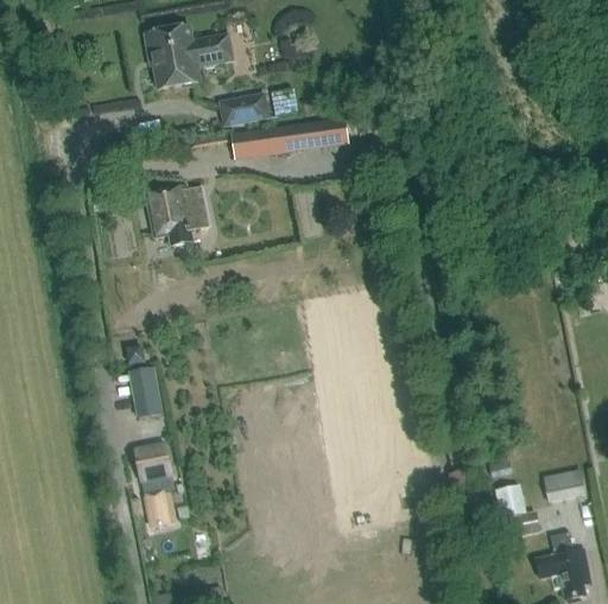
[(146,58),(151,57),(152,57),(154,67),(152,68),(157,90),(198,82),(195,67),(201,65),(204,68),(211,67),(214,63),(219,62),(235,58),(229,33),(214,37),(190,42),(187,26),(141,36),(146,58)]
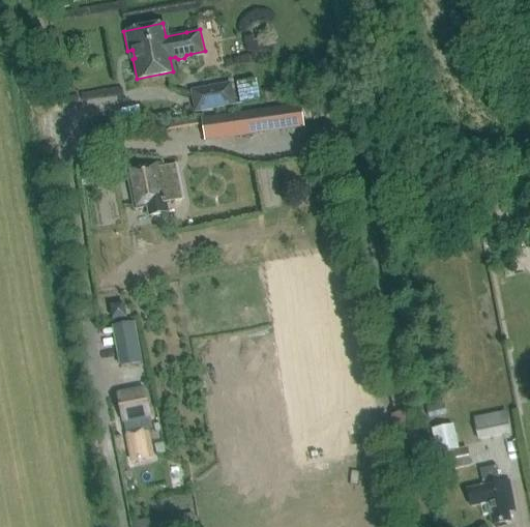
[(260,96),(257,77),(236,81),(239,99),(260,96)]
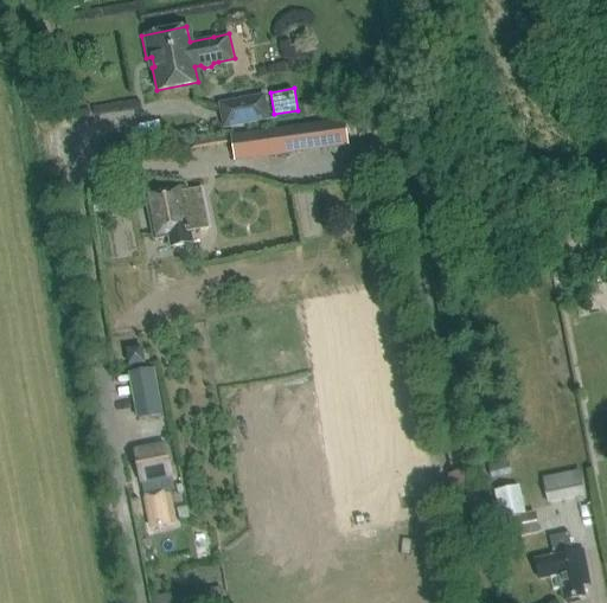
[(218,102),(223,126),(267,116),(262,92),(218,102)]
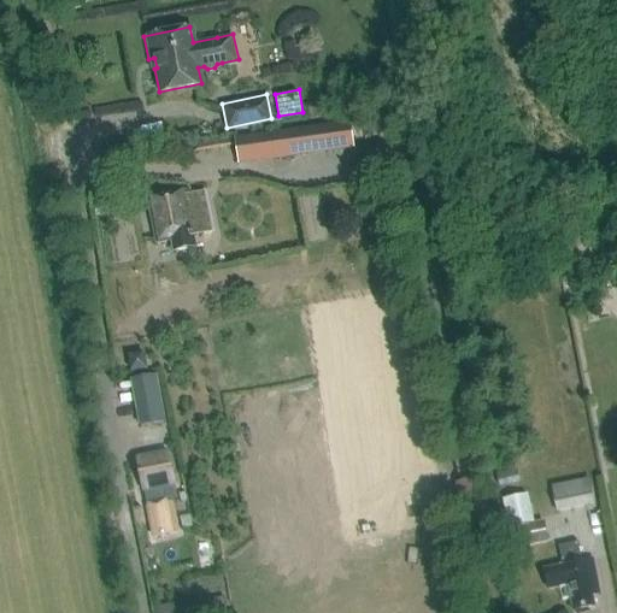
[(350,119),(316,124),(319,151),(353,146),(350,119)]
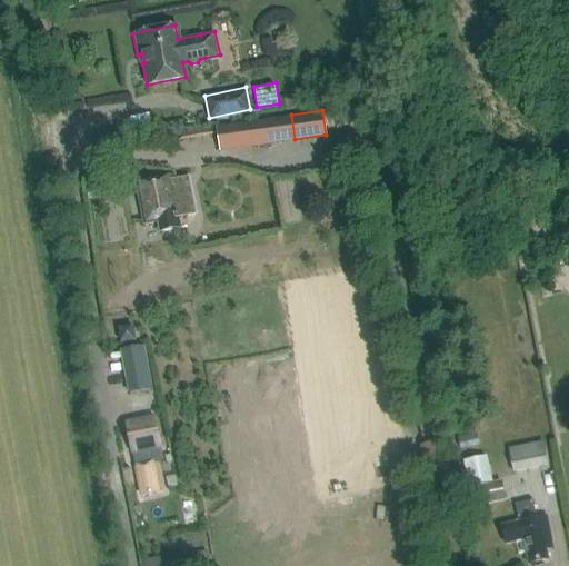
[(262,118),(216,125),(219,149),(266,142),(262,118)]
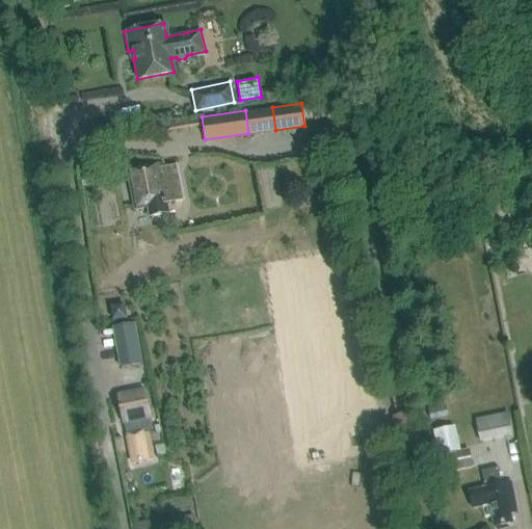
[(94,163),(89,161),(85,163),(83,167),(84,172),(88,174),(92,172),(96,167),(94,163)]
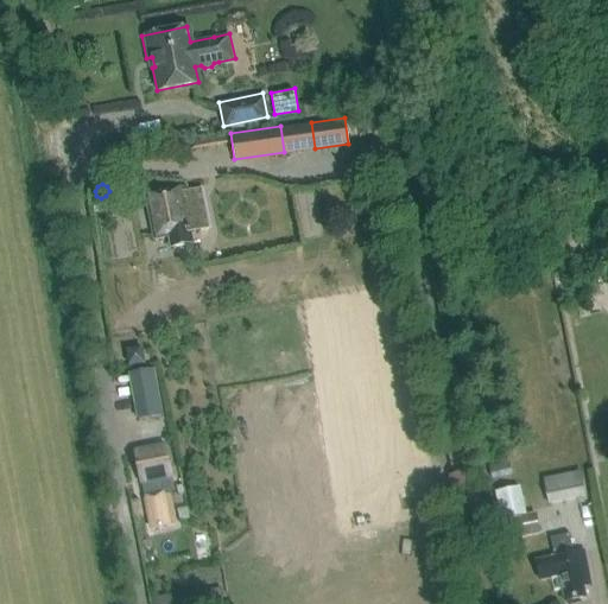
[(187,186),(151,194),(146,195),(156,239),(171,235),(173,247),(195,241),(189,215),(194,214),(187,186)]
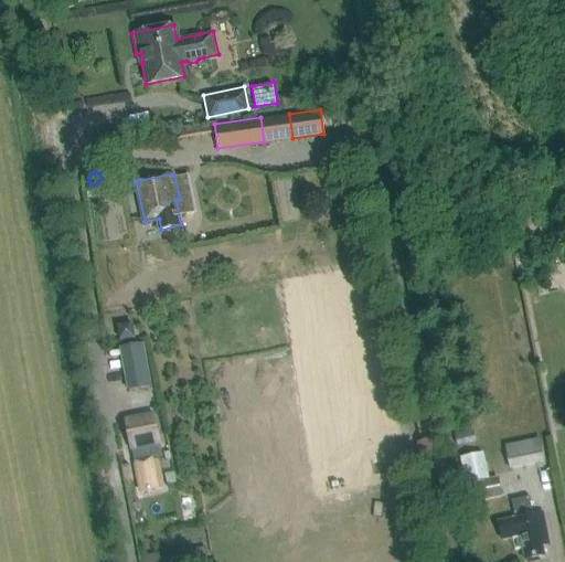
[(558,272),(555,255),(542,257),(545,274),(558,272)]
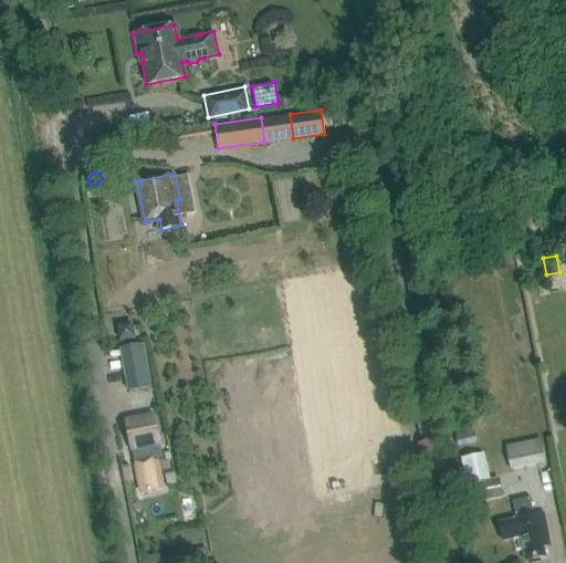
[(548,291),(547,283),(538,285),(541,293),(548,291)]
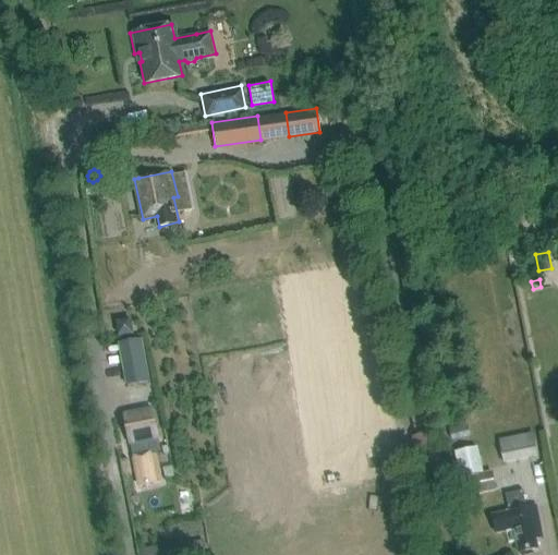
[(119,340),(126,385),(149,381),(142,337),(119,340)]
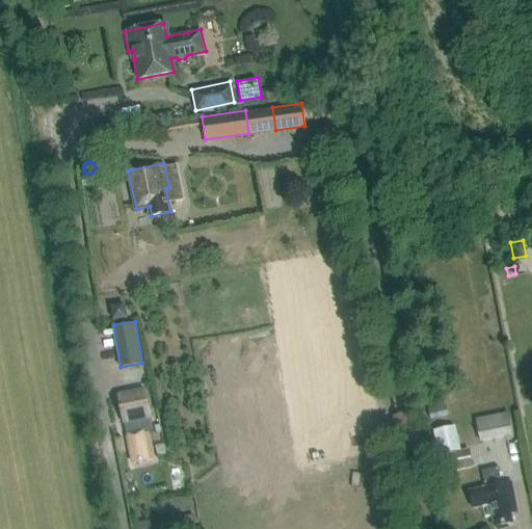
[(143,389),(118,394),(120,404),(132,460),(153,456),(148,427),(152,426),(143,389)]
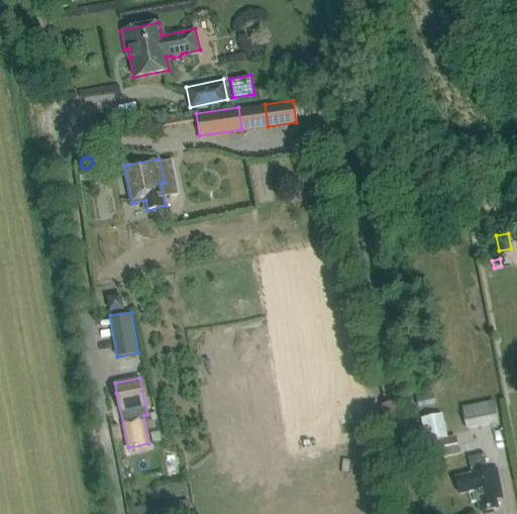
[(416,399),(418,406),(436,402),(434,395),(416,399)]
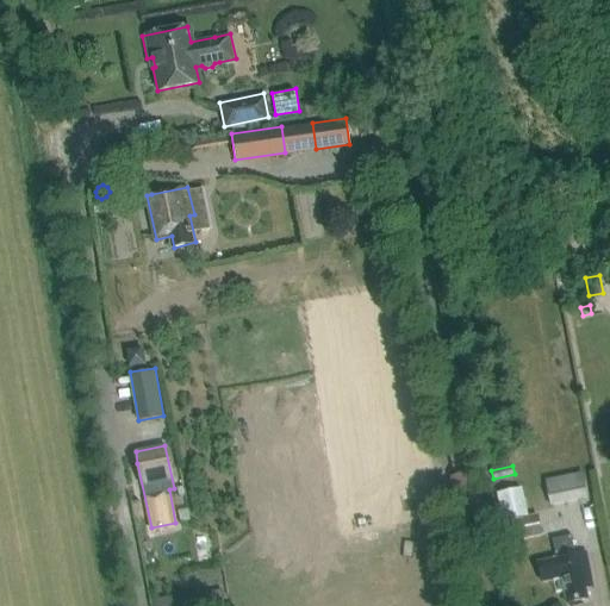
[(454,475),(449,476),(458,510),(460,510),(461,514),(480,511),(479,505),(484,504),(477,470),(454,475)]
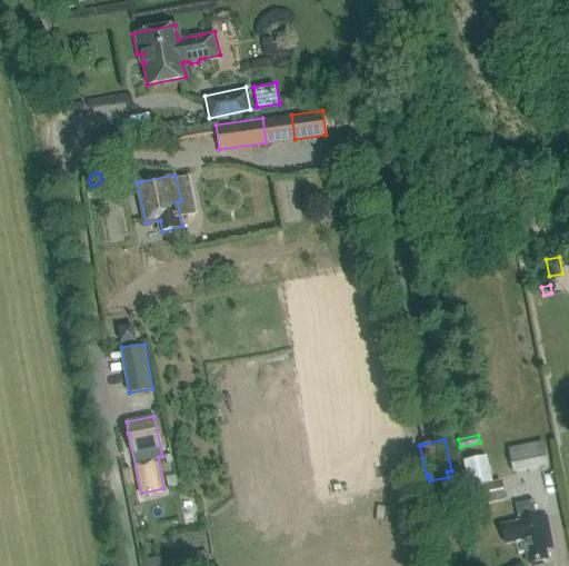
[(535,442),(509,447),(513,470),(549,463),(545,439),(535,442)]
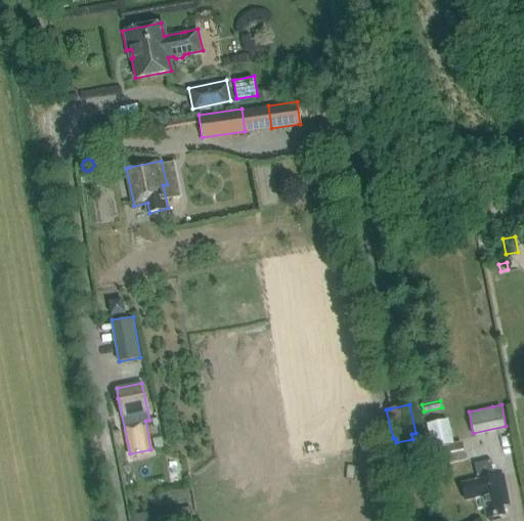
[(451,442),(446,419),(426,423),(434,464),(464,458),(460,440),(451,442)]
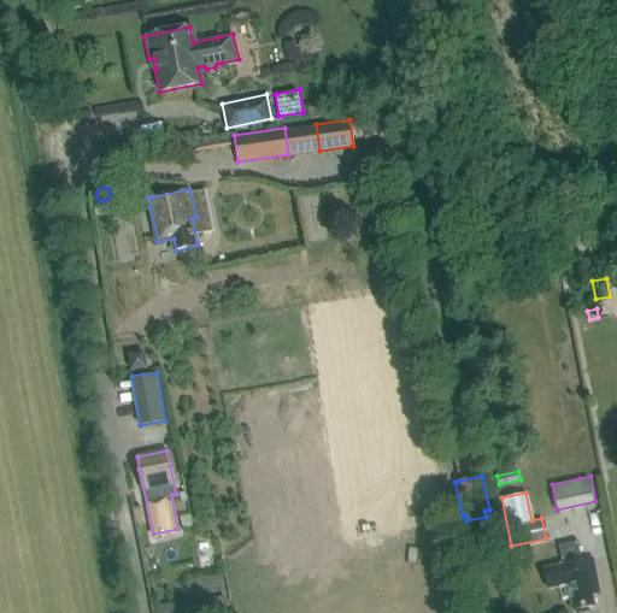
[(560,563),(542,566),(546,585),(568,582),(573,606),(591,602),(589,590),(595,589),(591,558),(580,560),(576,540),(557,543),(560,563)]
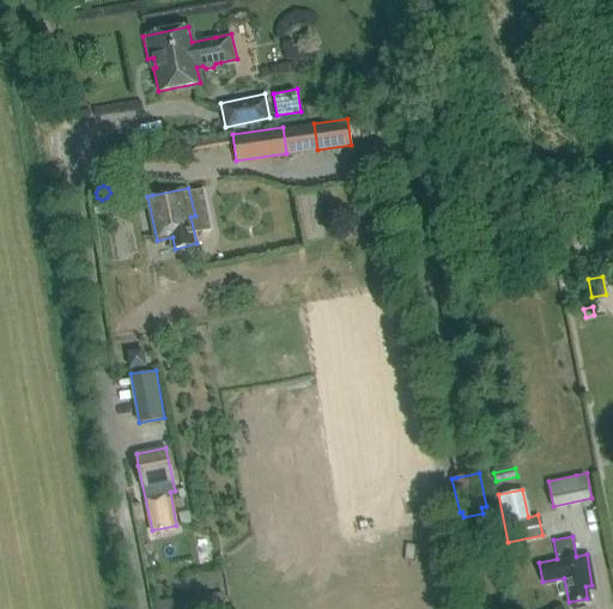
[(228,608),(223,590),(206,594),(210,608),(228,608)]
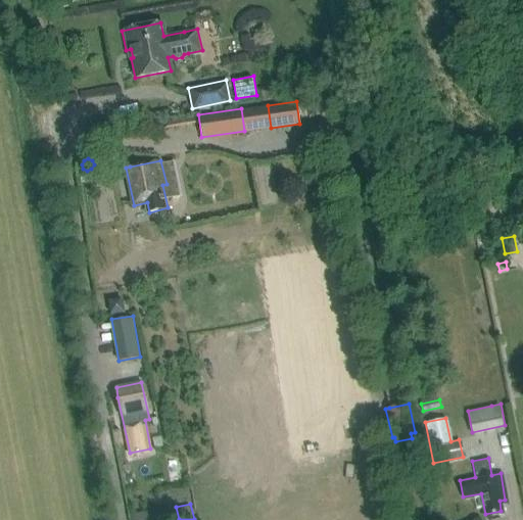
[(130,519),(135,519),(151,517),(149,509),(129,513),(130,519)]
